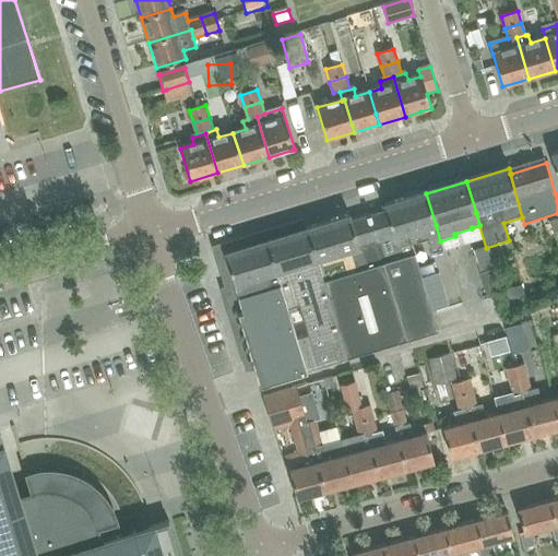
[(426,193),(384,206),(387,212),(394,238),(395,238),(408,234),(412,247),(427,243),(431,256),(443,251),(440,241),(436,225),(426,193)]
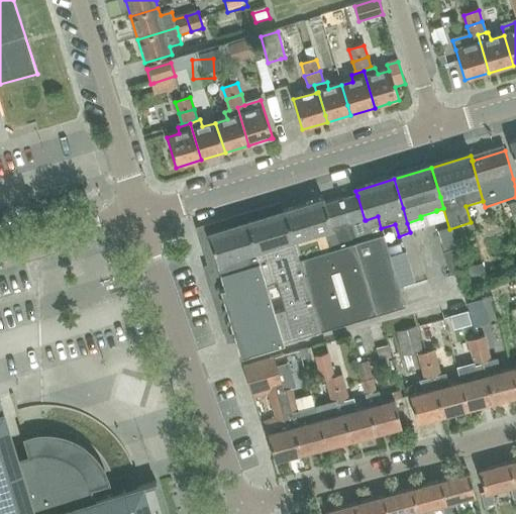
[(357,196),(340,201),(375,314),(404,305),(381,228),(378,216),(366,220),(365,220),(357,196)]
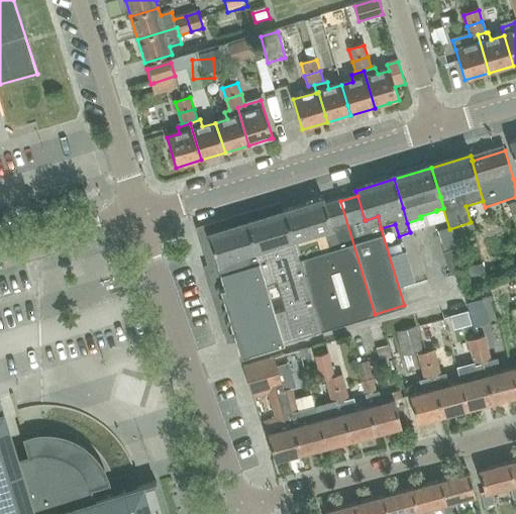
[(284,212),(285,214),(321,333),(358,322),(357,319),(375,314),(340,201),(325,205),(324,200),(284,212)]
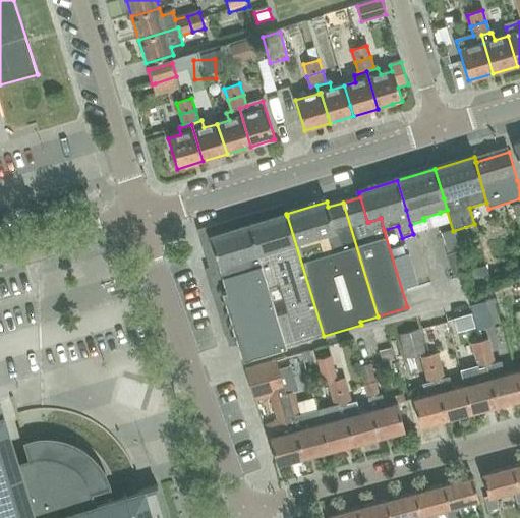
[(324,336),(287,216),(286,214),(248,226),(267,286),(285,348),(324,336)]
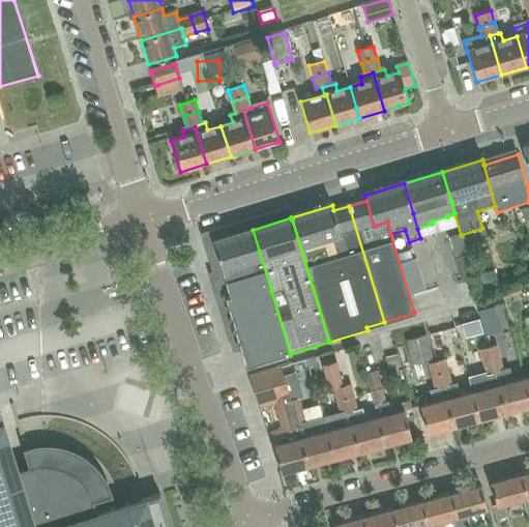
[(290,354),(271,291),(253,230),(213,241),(223,271),(229,290),(225,291),(247,367),(290,354)]
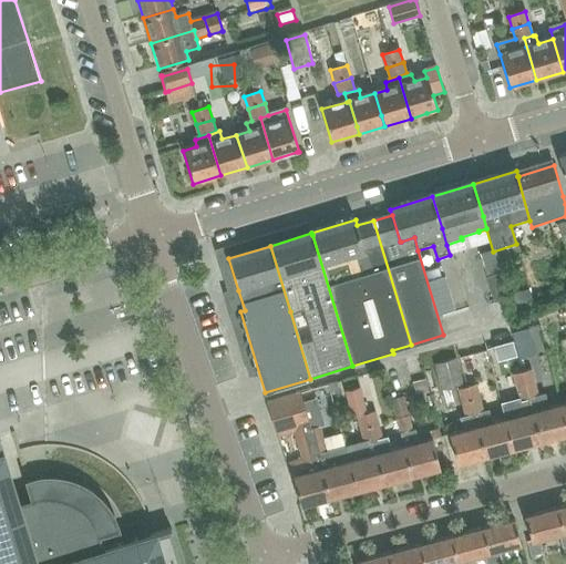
[(500,276),(486,279),(494,306),(508,301),(500,276)]
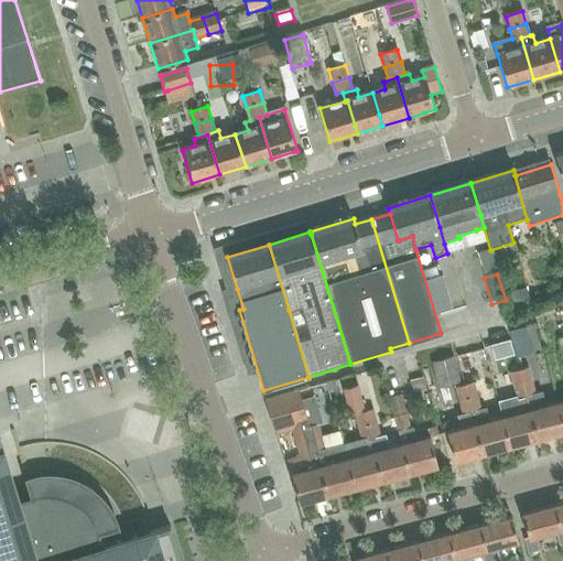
[(510,344),(516,364),(530,358),(523,340),(510,344)]
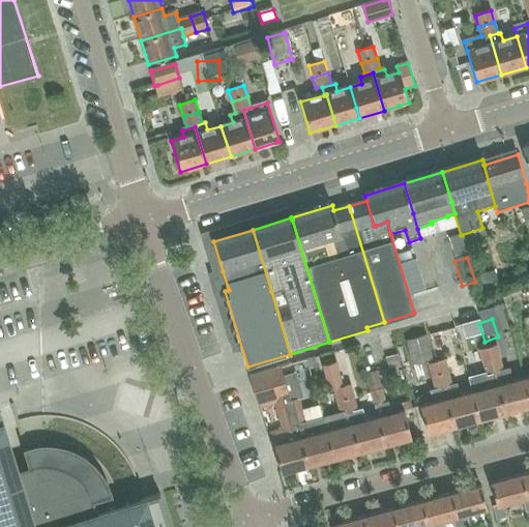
[(425,377),(421,364),(433,361),(427,338),(406,344),(412,368),(413,368),(417,380),(425,377)]
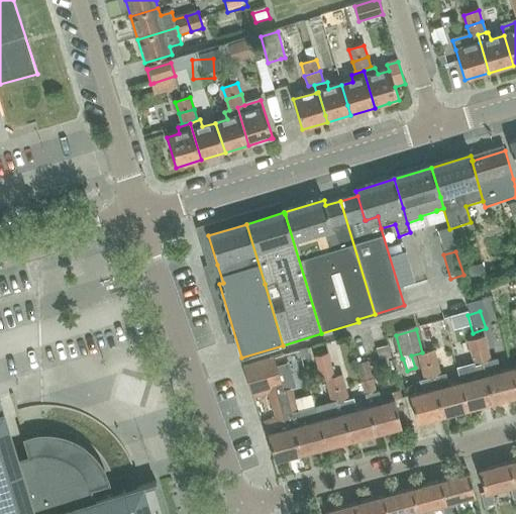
[(488,351),(485,338),(484,338),(468,343),(472,355),(488,351)]
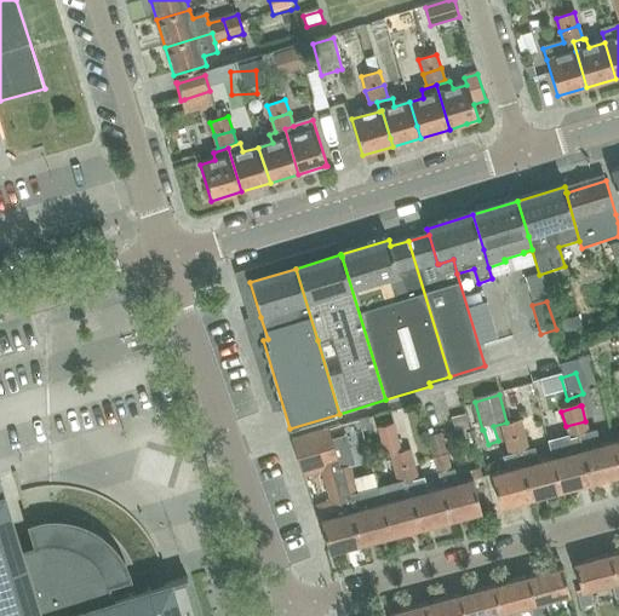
[(525,437),(521,422),(521,421),(509,425),(502,427),(505,442),(525,437)]
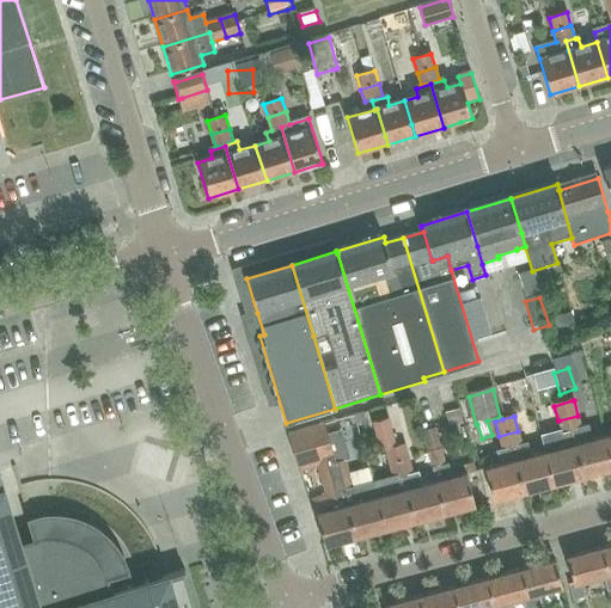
[(578,416),(558,421),(562,435),(572,433),(581,430),(578,416)]
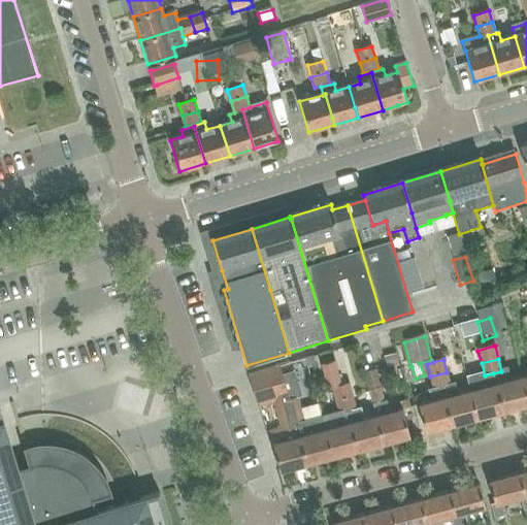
[(322,365),(328,390),(332,389),(340,387),(334,362),(322,365)]
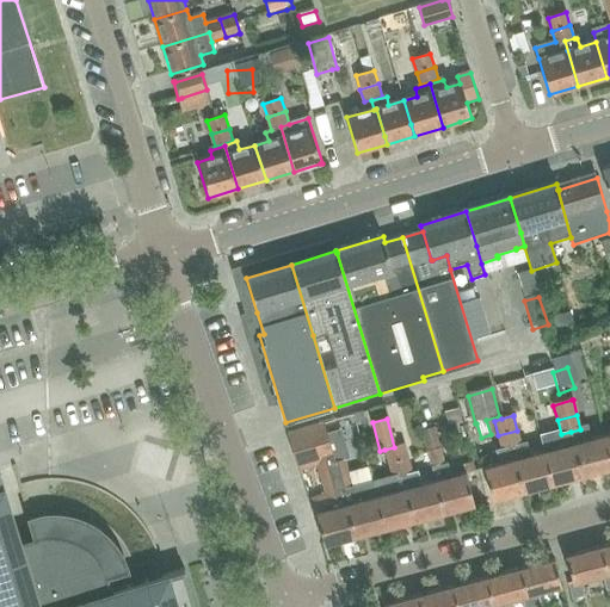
[(336,462),(328,435),(325,426),(325,427),(293,437),(291,434),(290,434),(301,474),(319,469),(326,495),(312,499),(325,545),(355,537),(343,491),(352,488),(349,475),(330,479),(326,465),(336,462)]
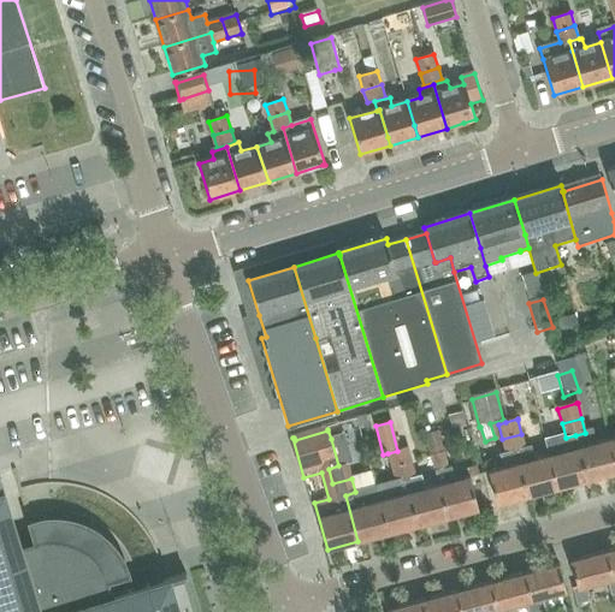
[(575,435),(587,480),(614,473),(614,462),(609,441),(596,444),(592,431),(585,433),(575,435)]
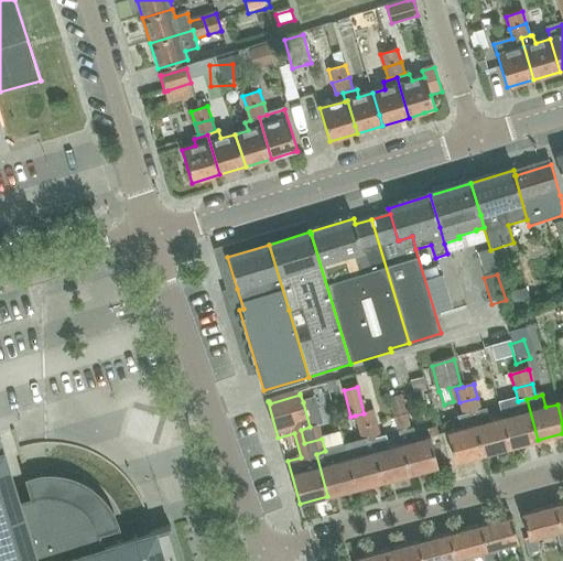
[(477,398),(459,402),(463,416),(472,413),(480,411),(477,398)]
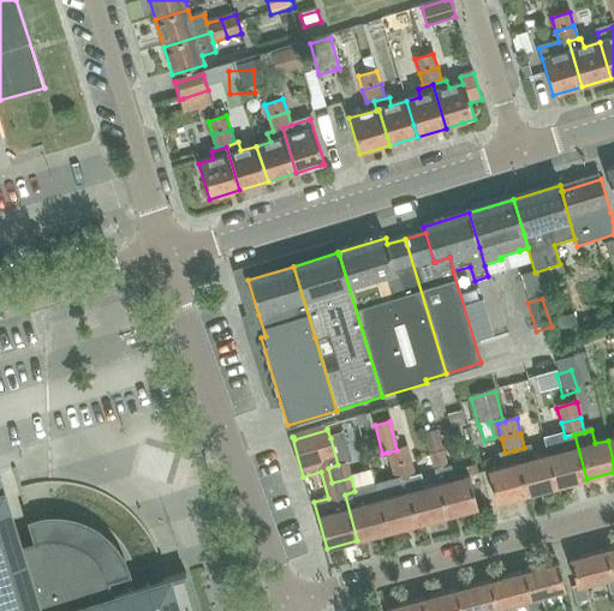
[(351,478),(347,465),(352,463),(343,435),(331,438),(338,465),(328,468),(332,483),(351,478)]
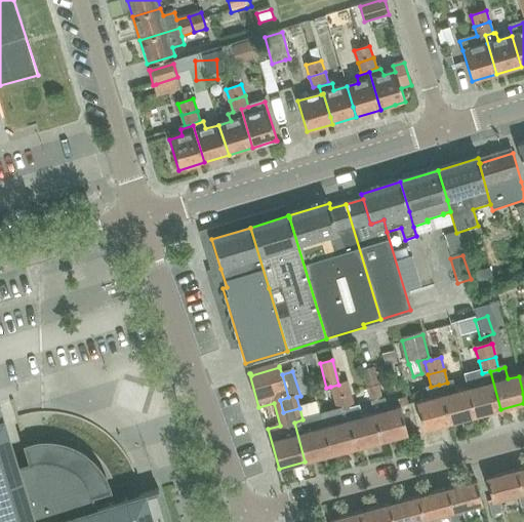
[(469,389),(475,416),(500,409),(490,371),(482,373),(476,375),(479,387),(469,389)]
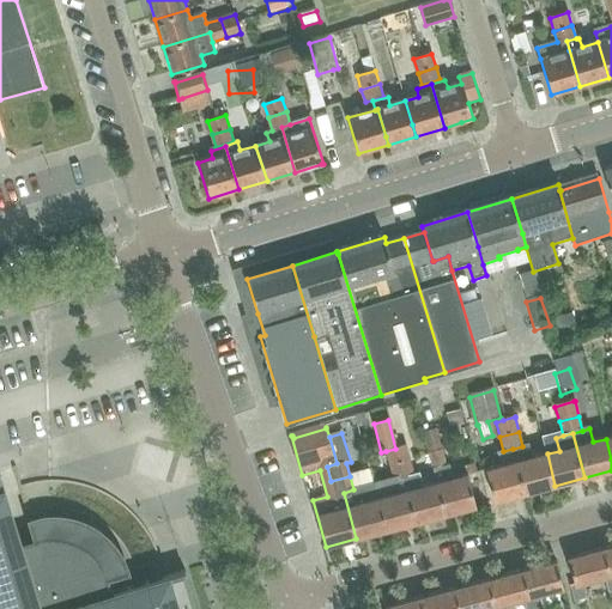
[(513,449),(526,493),(555,486),(547,454),(532,458),(528,445),(522,446),(513,449)]
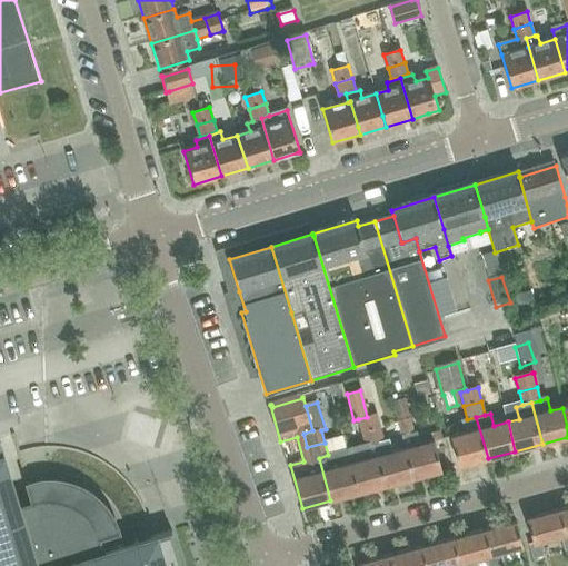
[(361,433),(379,427),(376,415),(367,417),(358,419),(361,433)]
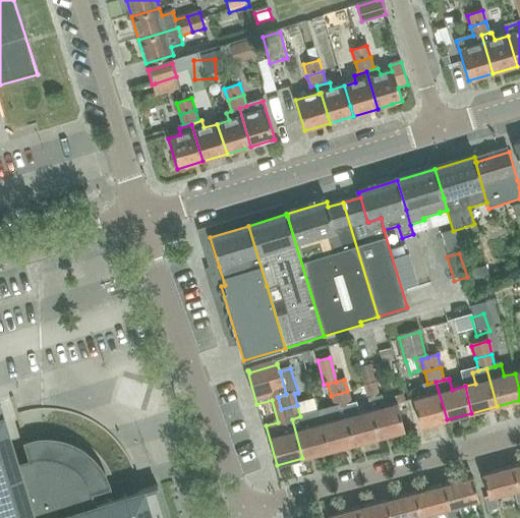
[(413,400),(420,426),(447,419),(436,382),(427,384),(421,386),(424,397),(413,400)]
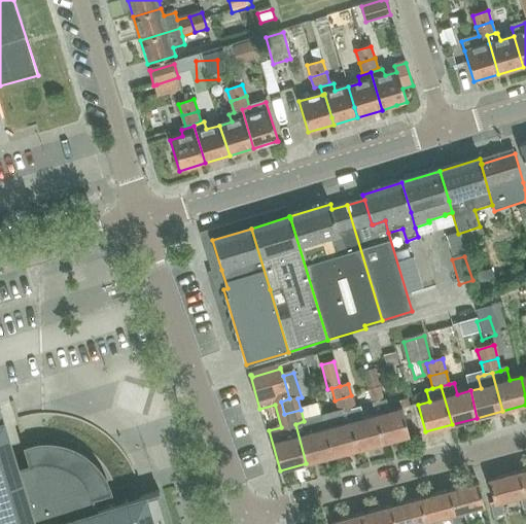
[(371,404),(374,416),(376,416),(383,443),(409,435),(401,409),(389,412),(385,396),(382,397),(379,387),(369,390),(372,404),(371,404)]
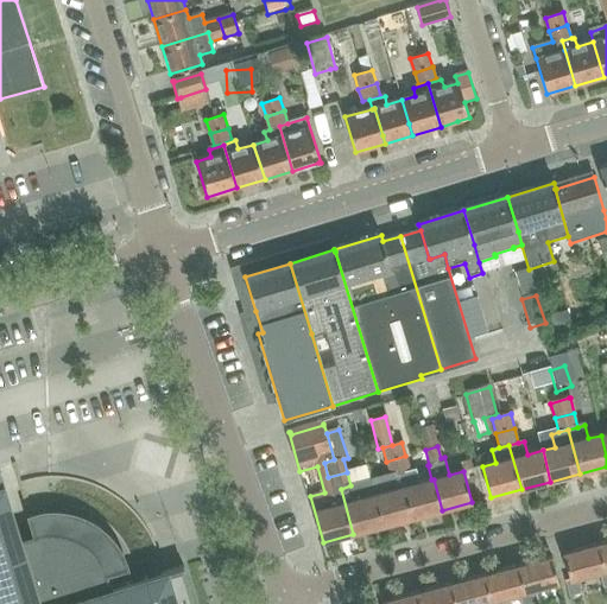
[(412,519),(400,475),(400,472),(410,470),(405,456),(386,462),(390,475),(371,481),(383,526),(412,519)]
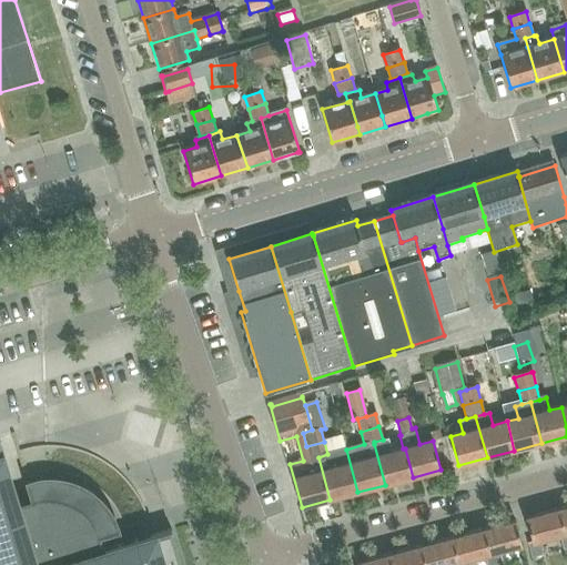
[(142,427),(127,442),(141,457),(157,443),(142,427)]
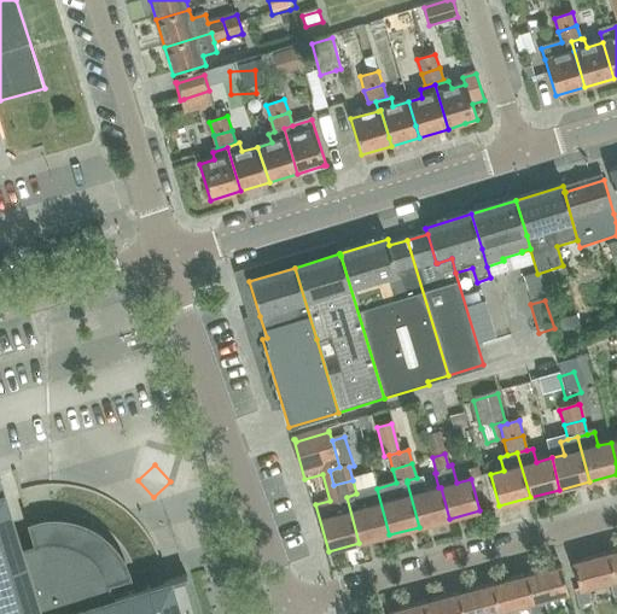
[(407,483),(419,527),(449,519),(441,487),(438,487),(425,491),(421,477),(417,478),(407,480),(407,483)]
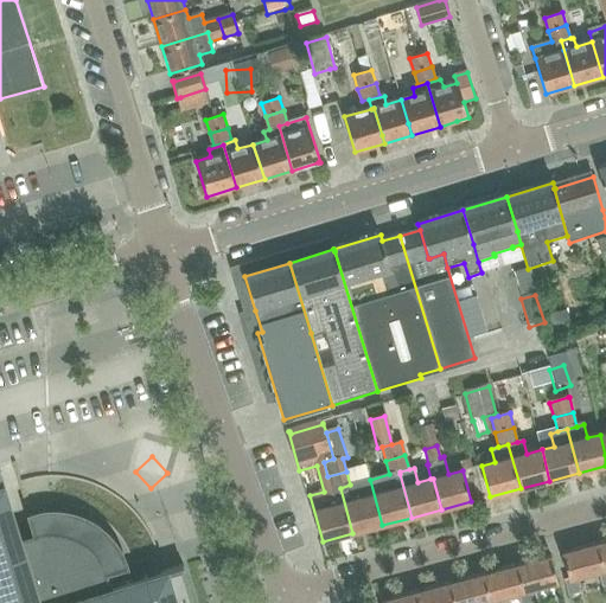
[(193,602),(183,568),(110,590),(107,576),(125,571),(125,568),(119,555),(110,543),(100,532),(88,524),(75,519),(61,515),(46,517),(32,519),(29,520),(34,538),(21,543),(0,474),(0,602),(193,602)]
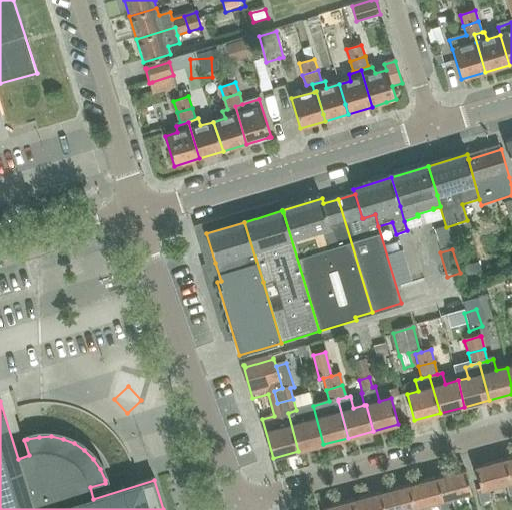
[(298,451),(323,444),(313,406),(296,410),(288,413),(298,451)]
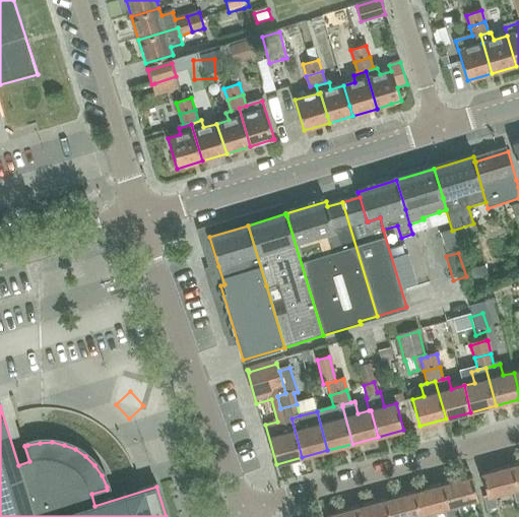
[(496,496),(513,491),(517,491),(511,468),(481,475),(488,498),(483,499),(488,512),(497,509),(496,496)]
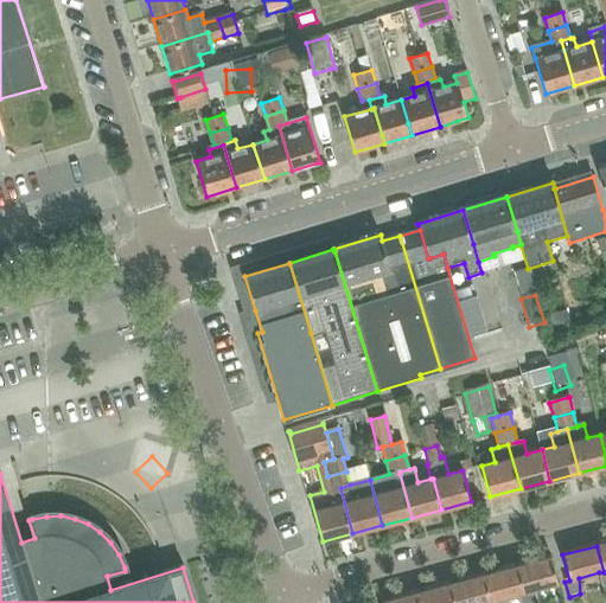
[(533,591),(557,584),(552,558),(516,568),(523,594),(518,595),(520,602),(534,602),(533,591)]
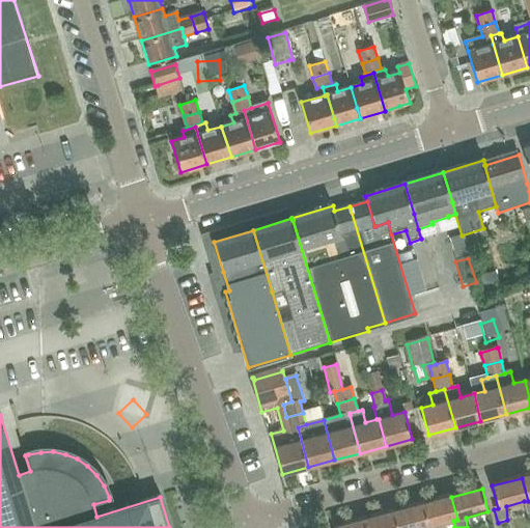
[(436,527),(436,525),(453,521),(457,520),(451,497),(422,504),(428,527),(436,527)]
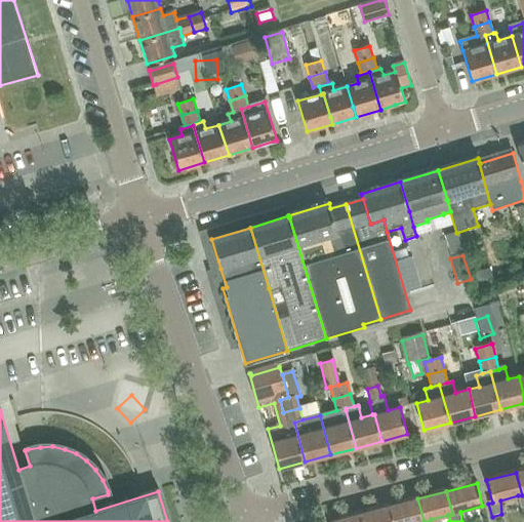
[(424,521),(417,498),(389,507),(392,521),(424,521)]
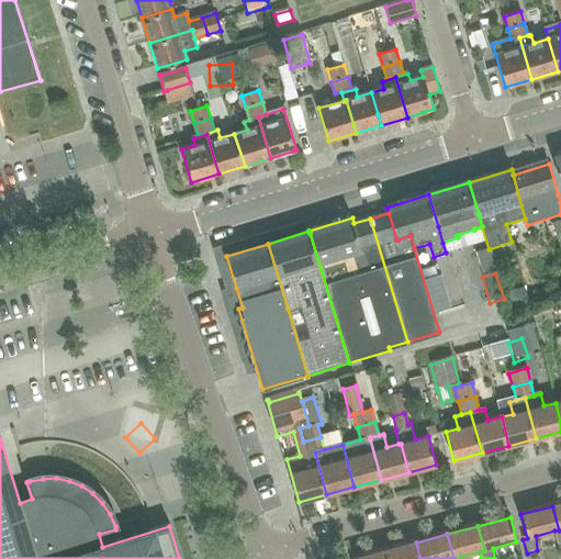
[(419,558),(416,543),(384,550),(386,558),(419,558)]
